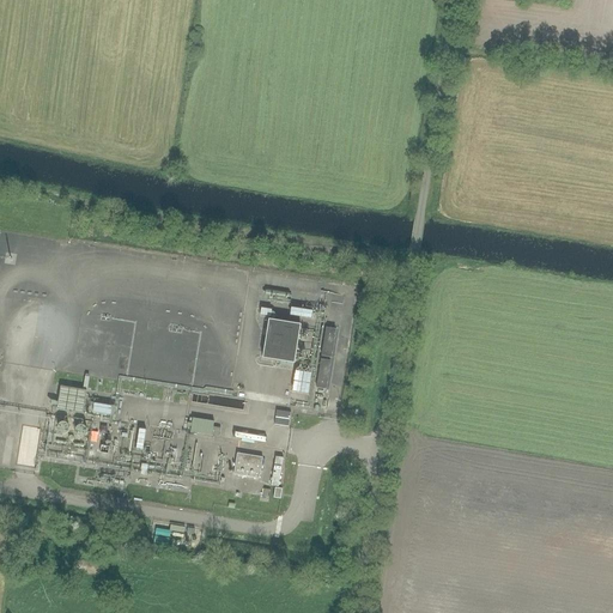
[(295,364),(301,325),(268,320),(262,359),(295,364)]
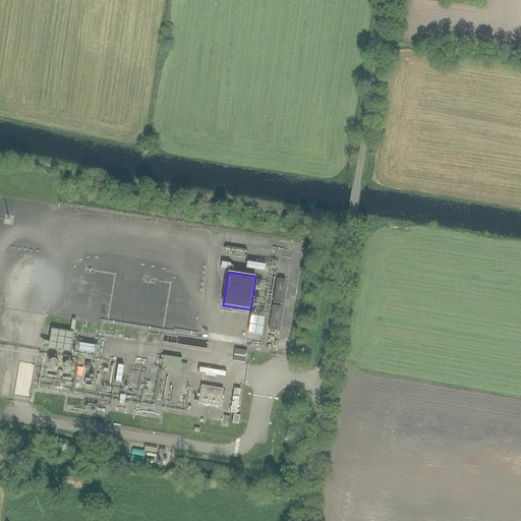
[(273,303),(281,304),(285,280),(277,279),(273,303)]
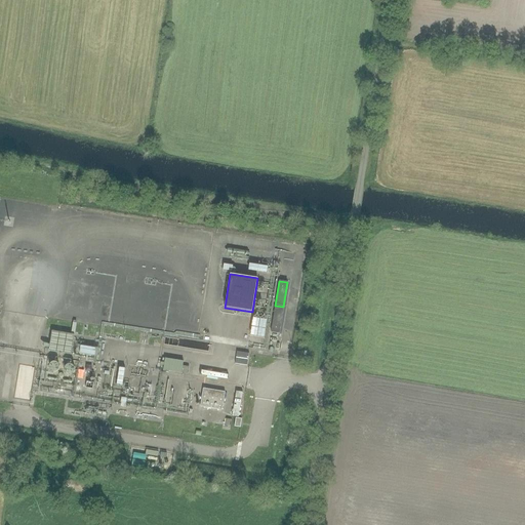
[(283,310),(275,309),(271,332),(279,334),(283,310)]
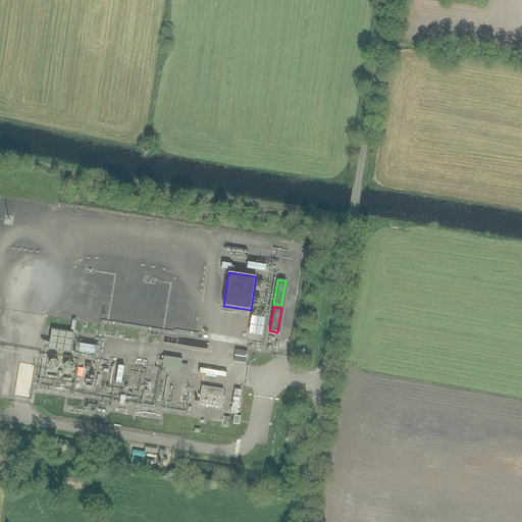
[(268,334),(270,318),(256,316),(255,333),(268,334)]
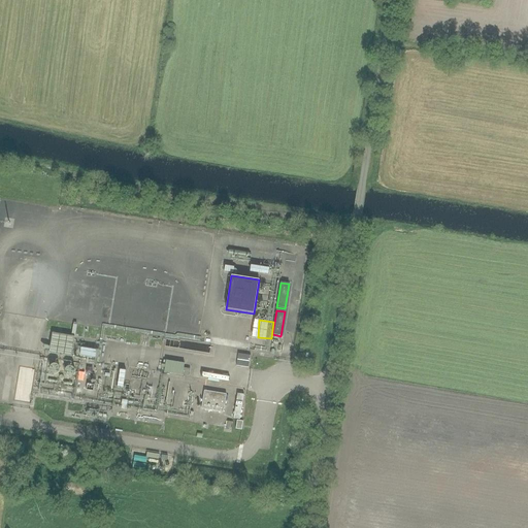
[(53,333),(50,354),(71,357),(74,337),(53,333)]
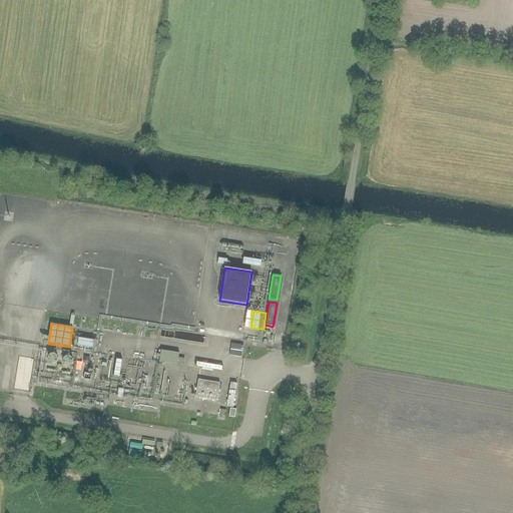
[(84,337),(82,345),(97,347),(98,339),(84,337)]
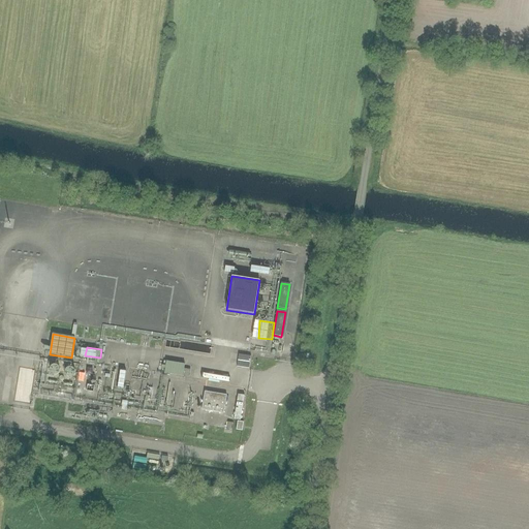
[(170,360),(168,372),(186,375),(189,363),(170,360)]
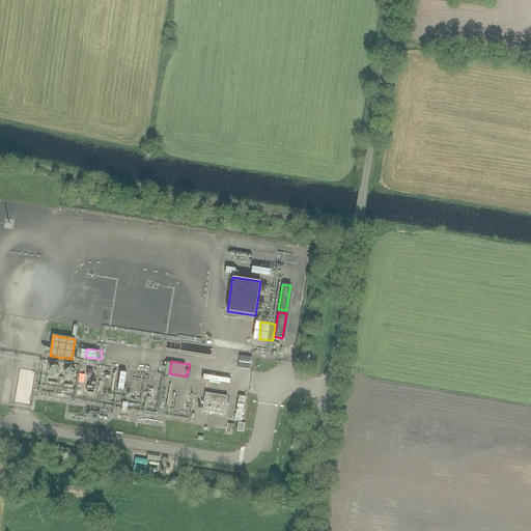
[(225,414),(228,396),(205,393),(203,411),(225,414)]
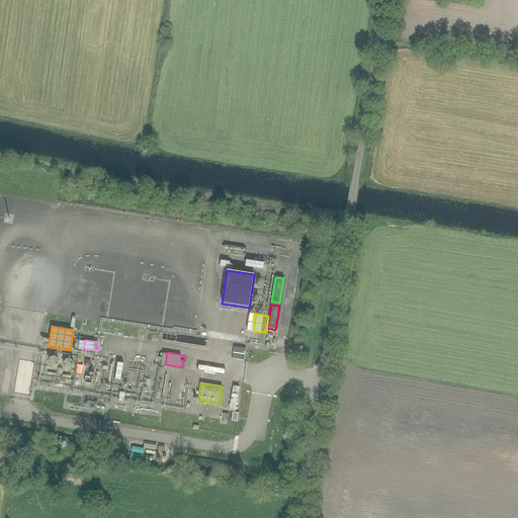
[(241,387),(234,386),(230,411),(237,412),(241,387)]
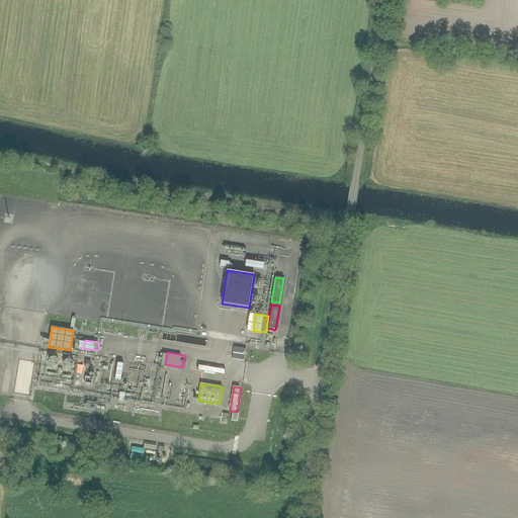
[(147,448),(158,448),(159,444),(148,444),(147,447),(135,446),(134,458),(147,458),(147,448)]
